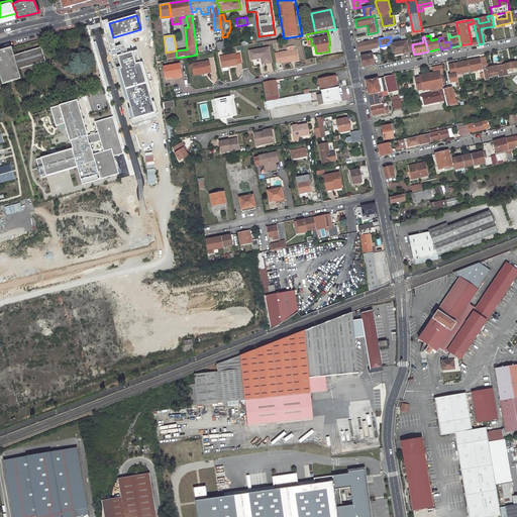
[(379,38),(356,43),(357,52),(380,47),(380,46),(379,38)]
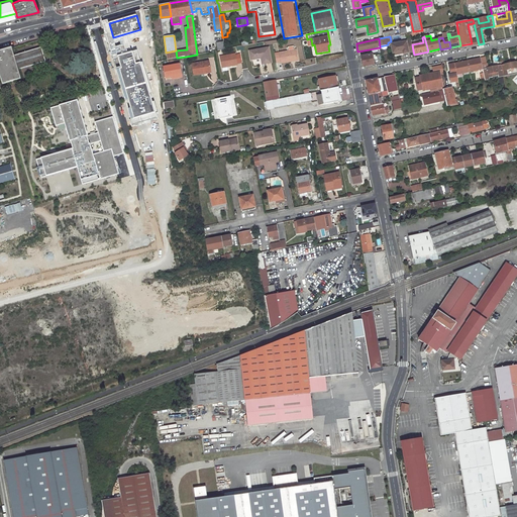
[(412,44),(411,40),(391,44),(393,53),(403,50),(403,53),(413,50),(412,44)]
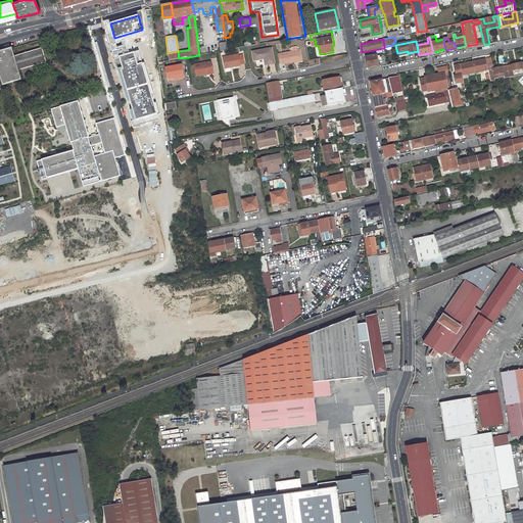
[(20,80),(17,69),(46,61),(42,48),(13,55),(11,48),(0,51),(0,76),(3,86),(20,80)]
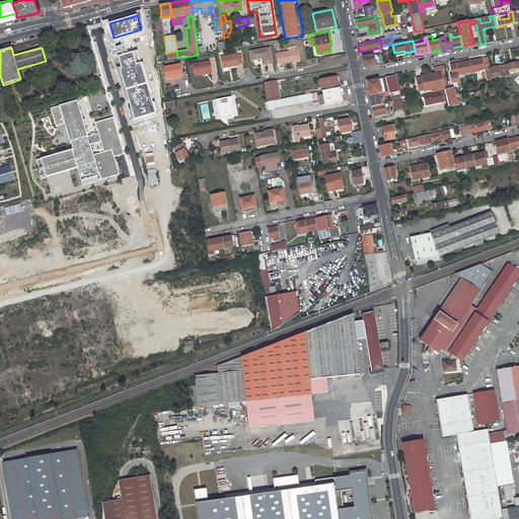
[(270,48),(251,51),(252,60),(263,58),(264,64),(272,62),(270,48)]
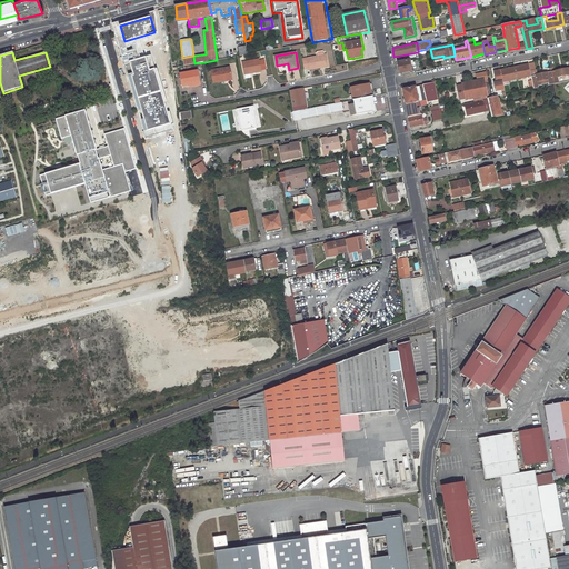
[(327,55),(308,58),(308,59),(302,60),(305,69),(310,68),(310,69),(320,68),(320,66),(328,65),(327,55)]
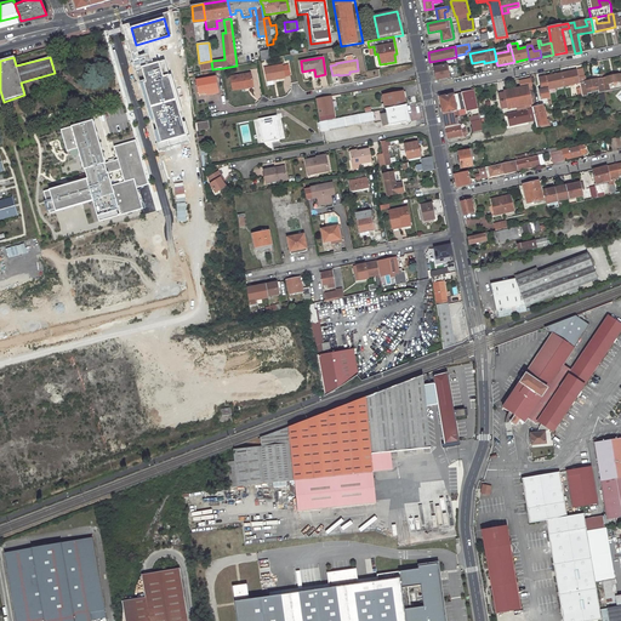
[(211,61),(199,63),(200,72),(212,69),(211,61)]
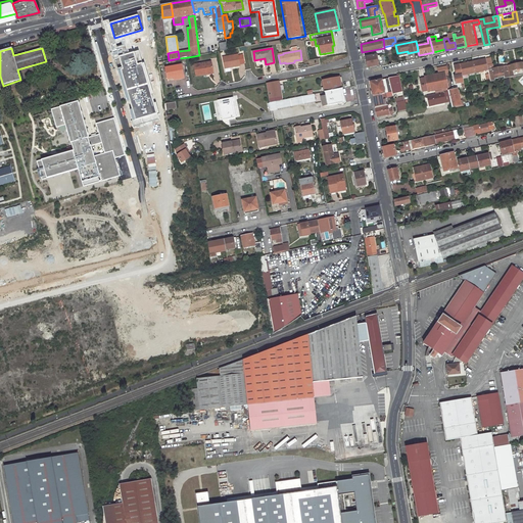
[(238,54),(223,57),(225,66),(232,64),(232,66),(240,65),(240,63),(244,62),(243,54),(238,55),(238,54)]
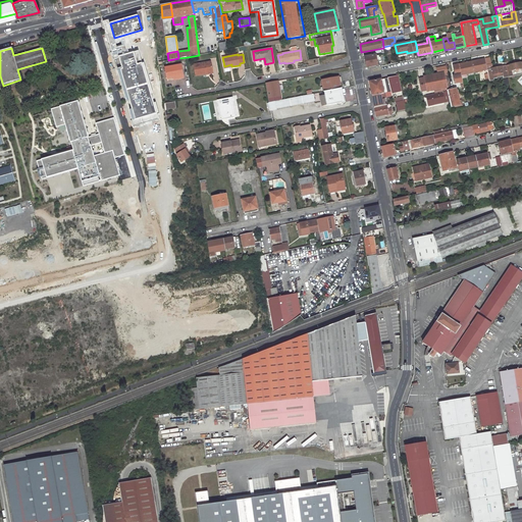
[(375,54),(365,57),(367,67),(377,64),(375,54)]
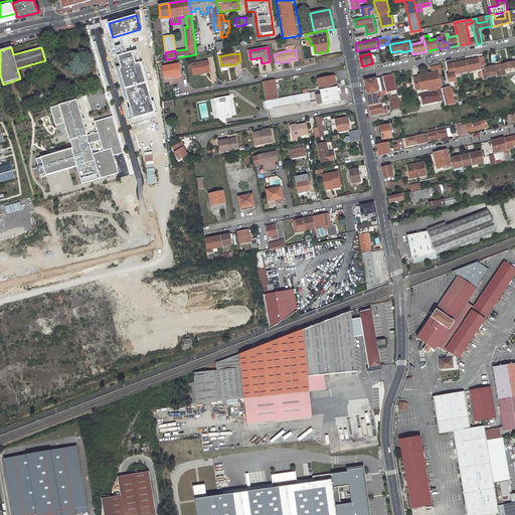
[(117,72),(133,124),(154,118),(138,64),(133,66),(130,54),(115,58),(119,71),(117,72)]
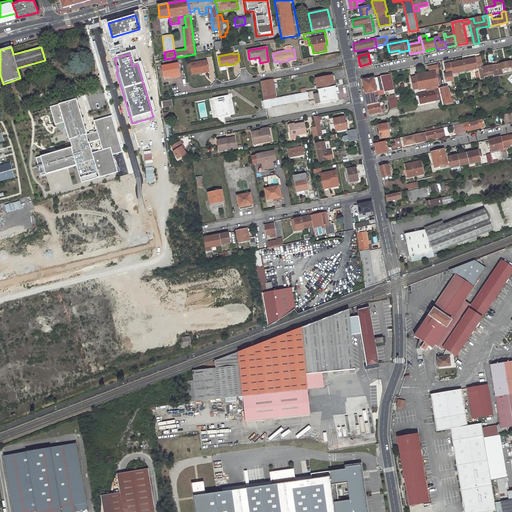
[(476,57),(463,60),(466,71),(478,69),(477,63),(476,57)]
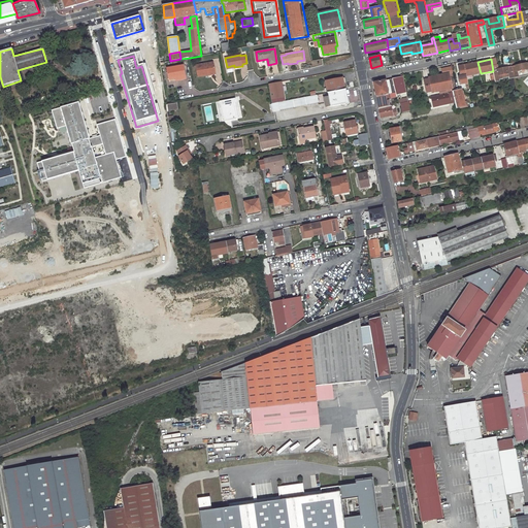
[(208,74),(208,72),(216,71),(213,62),(196,65),(198,75),(208,74)]
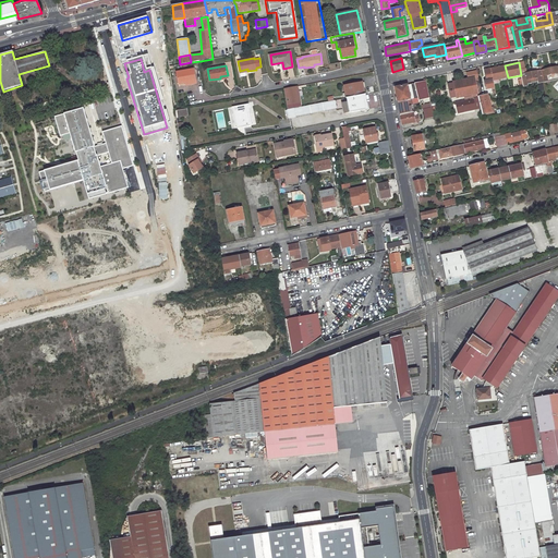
[(505,65),(492,69),(494,81),(508,77),(505,65)]
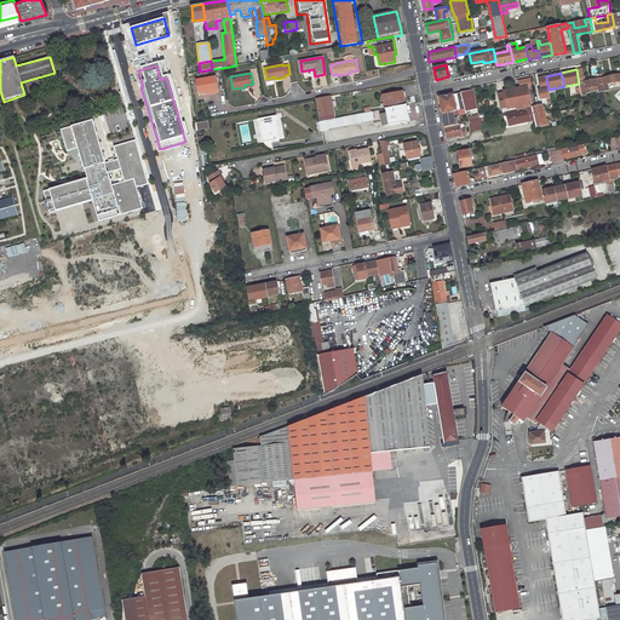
[(610,91),(608,84),(619,81),(619,74),(602,79),(604,92),(610,91)]
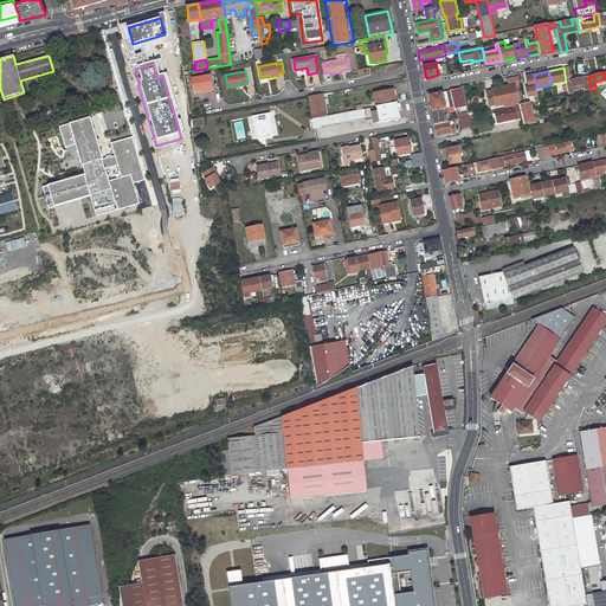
[(529,88),(528,88),(529,96),(535,96),(536,100),(539,100),(536,88),(534,75),(527,76),(529,88)]
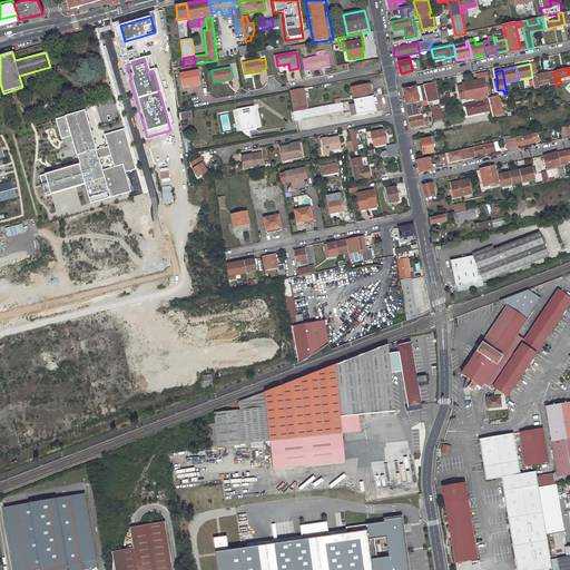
[(198,71),(180,74),(182,86),(189,85),(199,82),(198,71)]
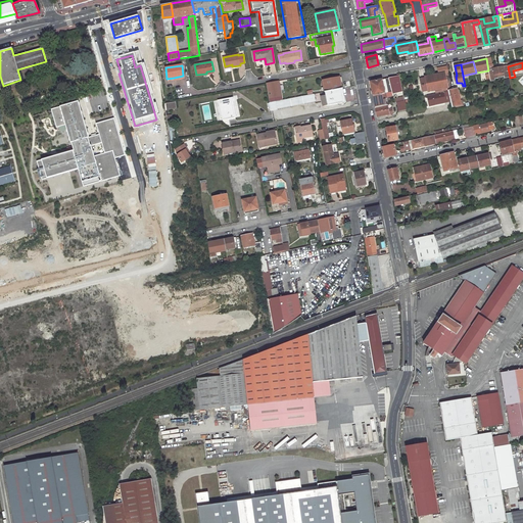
[(508,66),(488,70),(491,82),(495,81),(494,75),(505,73),(506,79),(510,78),(508,66)]
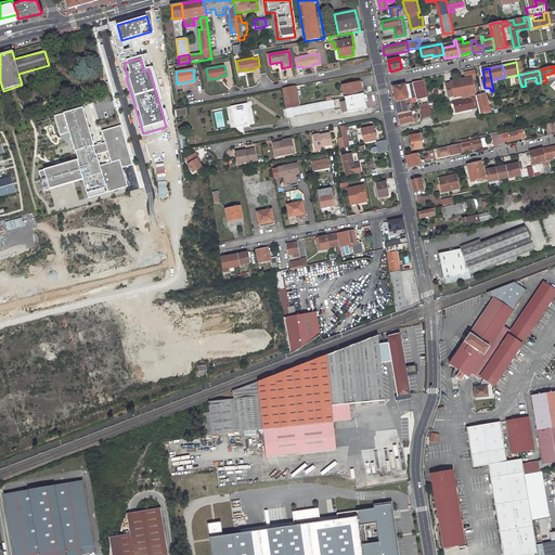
[(472,72),(465,73),(466,78),(451,81),(451,82),(454,97),(454,98),(468,94),(469,98),(477,97),(479,95),(477,82),(476,82),(474,81),(472,72)]
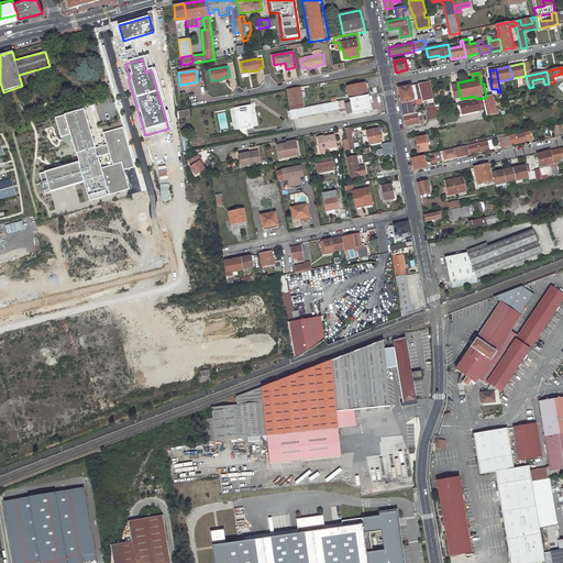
[(430,81),(419,84),(421,98),(433,96),(430,81)]
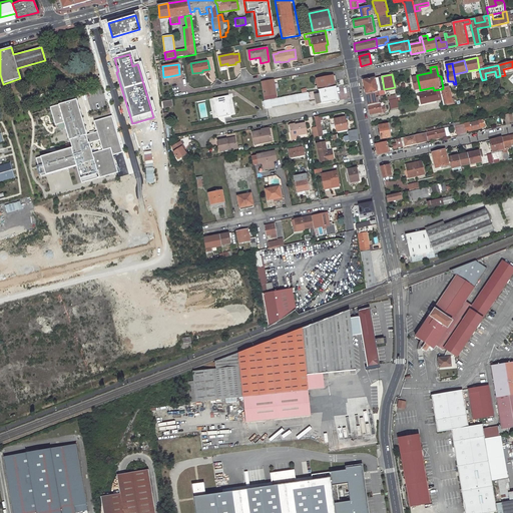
[(335,87),(333,76),(316,79),(319,90),(335,87)]
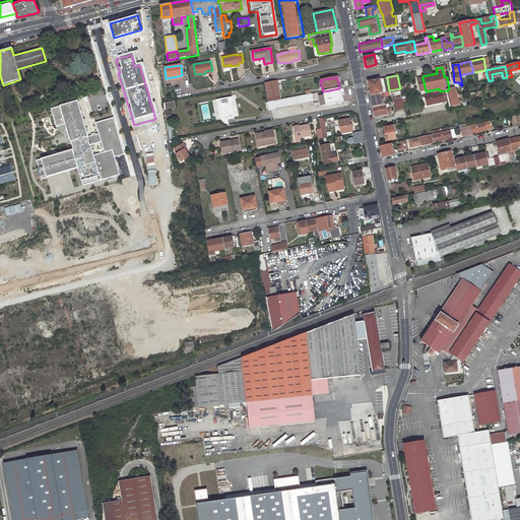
[(387,77),(369,81),(372,94),(385,92),(389,90),(387,77)]
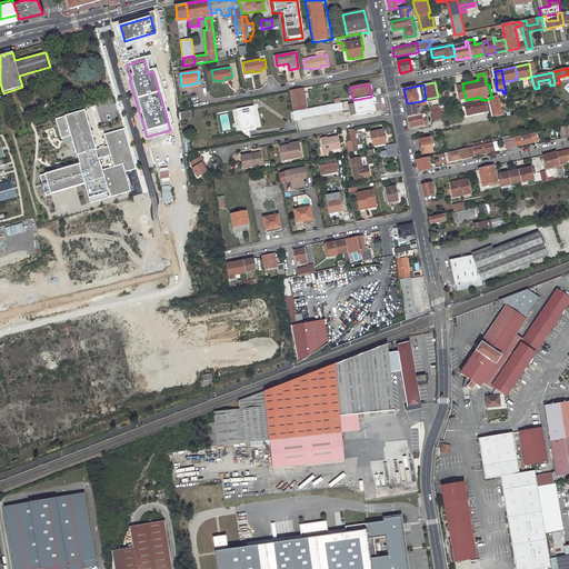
[(298,89),(285,92),(288,112),(293,111),(301,110),(298,89)]
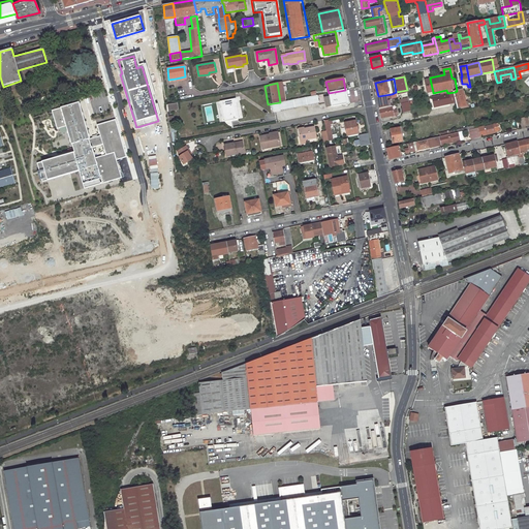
[(345,90),(329,93),(329,97),(324,98),(327,107),(332,106),(332,107),(348,104),(345,90)]
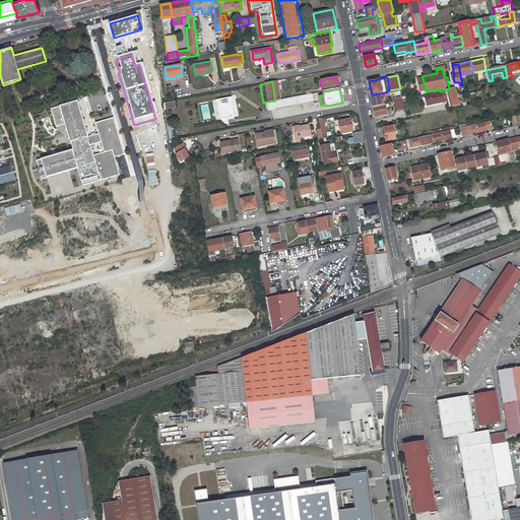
[(449,89),(447,90),(449,101),(451,109),(453,109),(453,107),(458,105),(455,88),(449,89)]
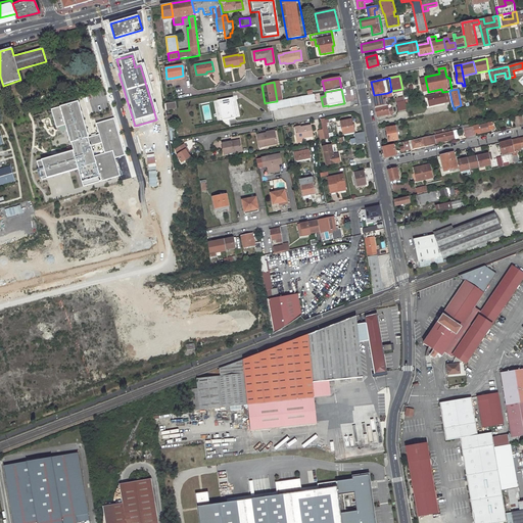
[(433,95),(428,95),(430,106),(452,101),(449,91),(442,92),(434,94),(433,95)]
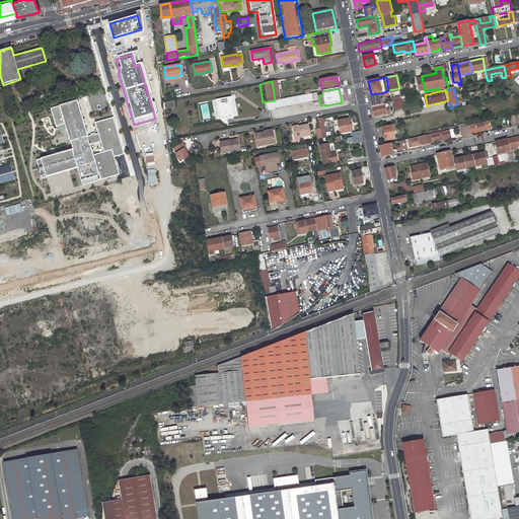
[(384,92),(371,94),(373,106),(381,104),(380,98),(385,97),(384,92)]
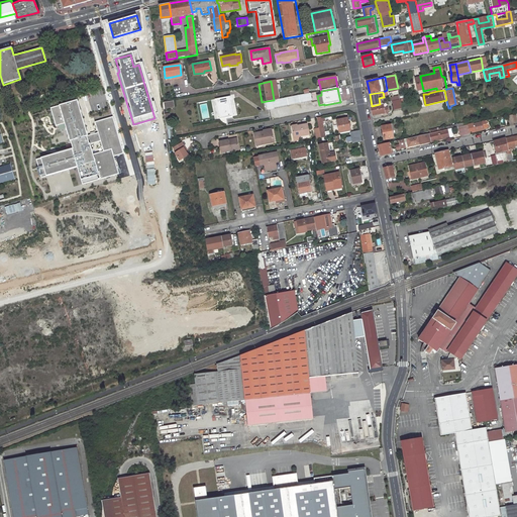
[(274,100),(267,101),(268,109),(274,109),(274,107),(311,100),(310,93),(274,100)]
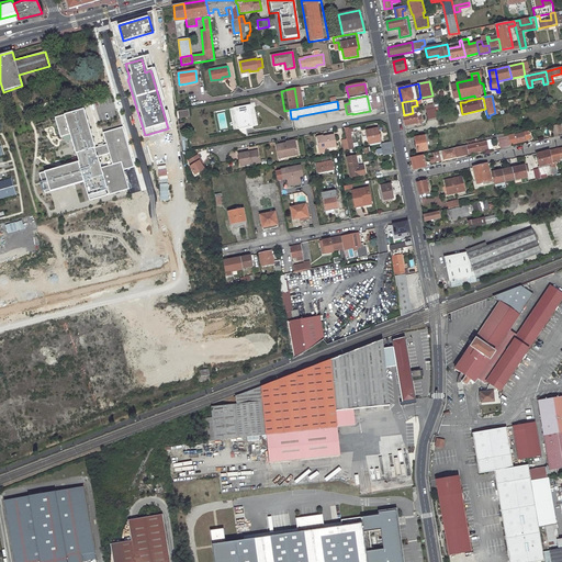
[(249,104),(235,107),(237,120),(238,128),(254,125),(249,104)]
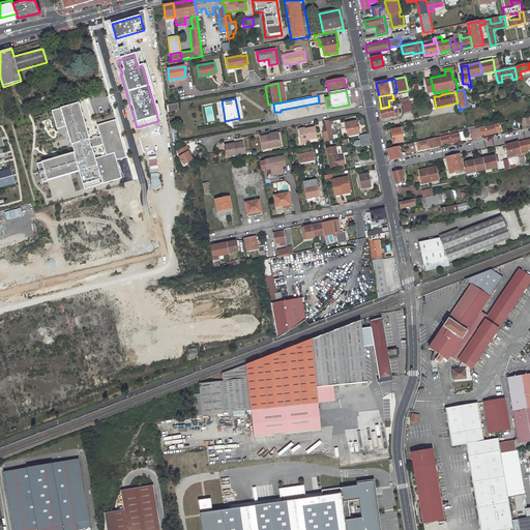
[(410,101),(403,104),(404,108),(407,107),(408,112),(412,111),(411,105),(414,105),(413,101),(410,101)]
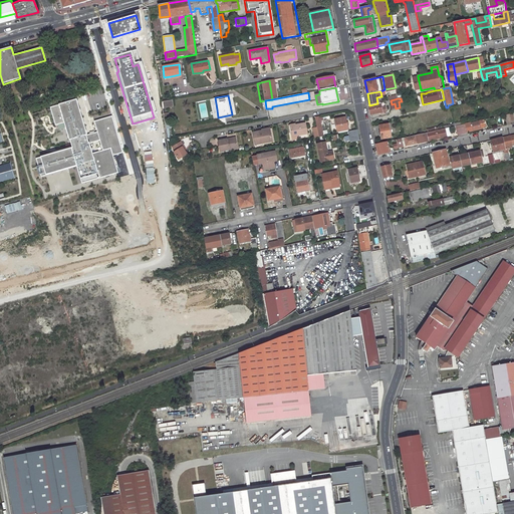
[(76,99),(58,104),(71,147),(76,166),(81,183),(99,178),(92,153),(89,144),(87,135),(76,99)]
